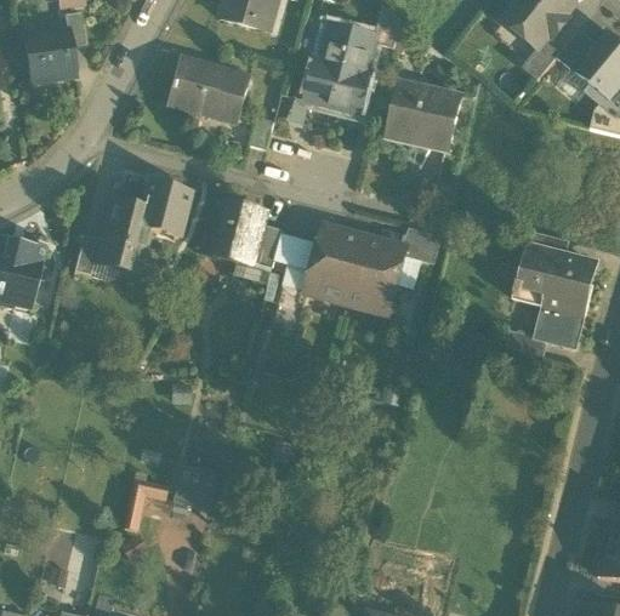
[(225,0),(220,18),(260,29),(267,0),(225,0)]
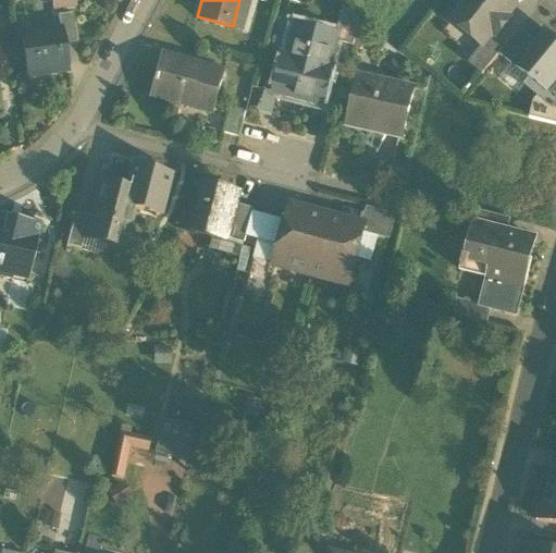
[(239,0),(233,26),(243,28),(249,0),(239,0)]
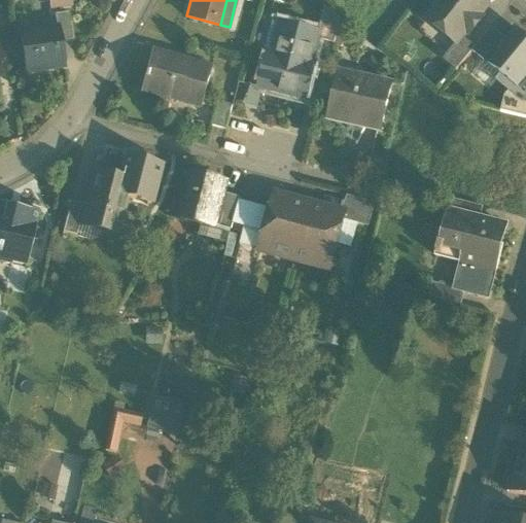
[(456,41),(457,41),(463,34),(466,31),(471,30),(481,19),(481,12),(488,3),(484,0),(441,0),(427,18),(429,19),(434,12),(448,24),(443,30),(456,41)]
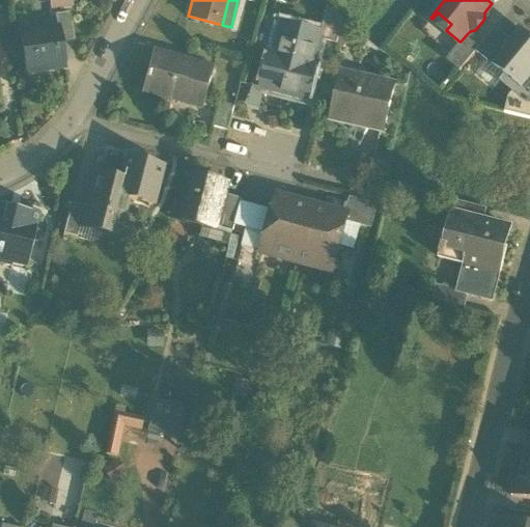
[(322,36),(337,40),(343,17),(330,6),(322,36)]
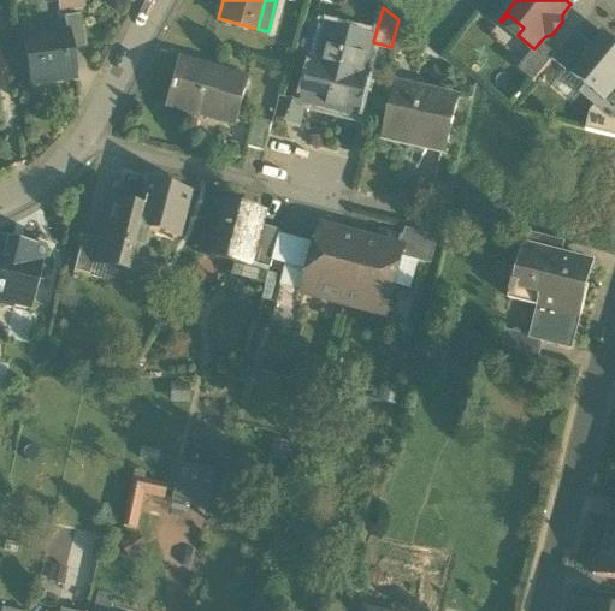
[(69,30),(71,43),(84,41),(81,12),(65,13),(66,30),(69,30)]
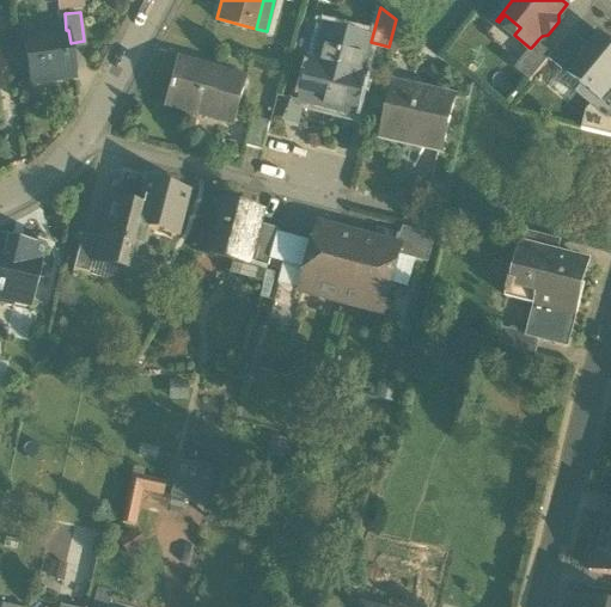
[(499,22),(514,35),(520,28),(505,14),(499,22)]
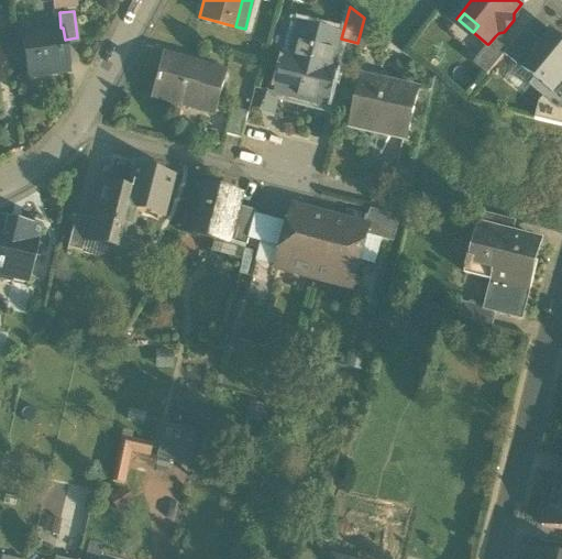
[(285,53),(287,53),(298,55),(306,23),(293,20),(285,53)]
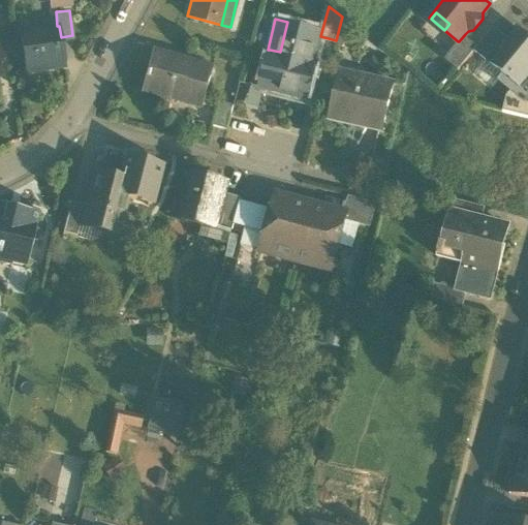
[(287,21),(287,22),(280,52),(270,50),(260,86),(299,95),(301,87),(311,89),(317,61),(313,60),(321,29),(287,21)]
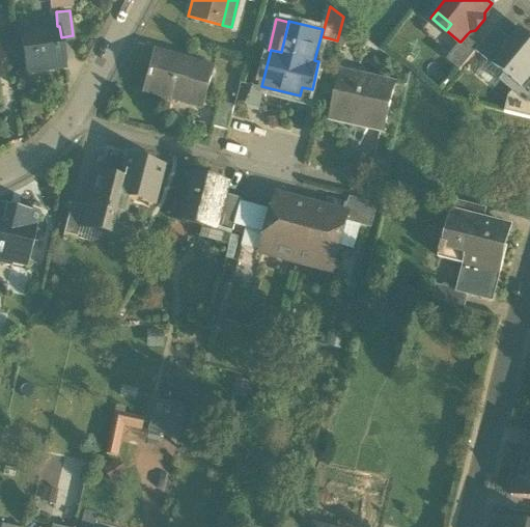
[(496,25),(479,45),(476,49),(485,57),(505,32),(496,25)]
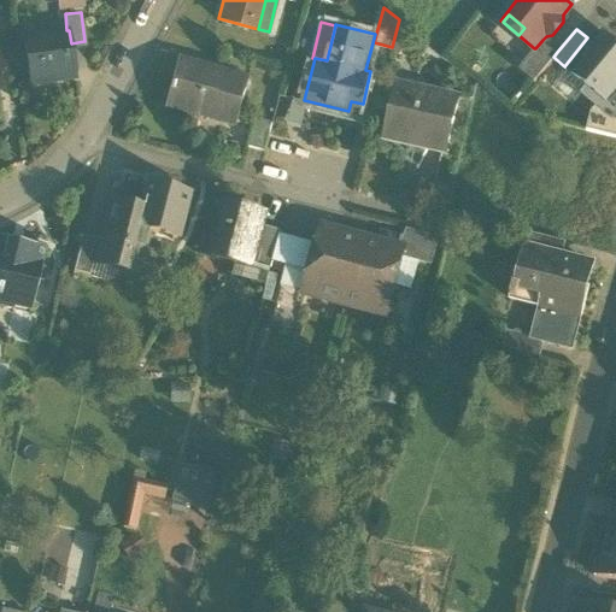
[(611,116),(615,117),(615,39),(603,29),(592,41),(587,37),(564,66),(587,84),(581,92),(596,104),(611,116)]
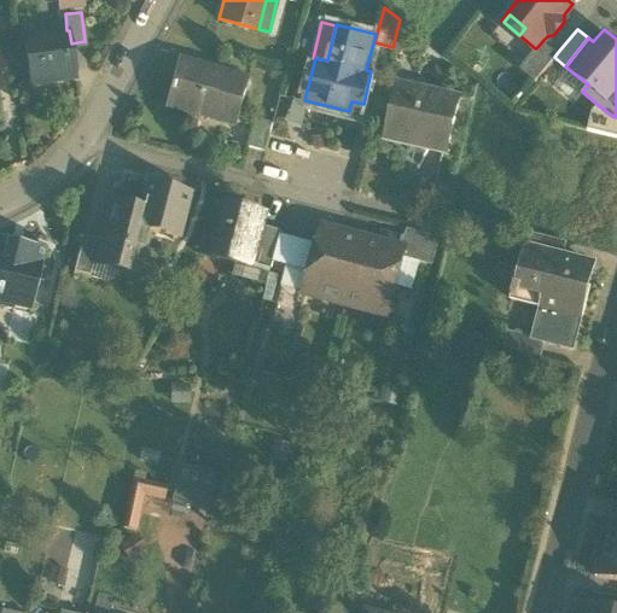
[(24,36),(31,82),(76,76),(71,44),(69,30),(67,30),(24,36)]
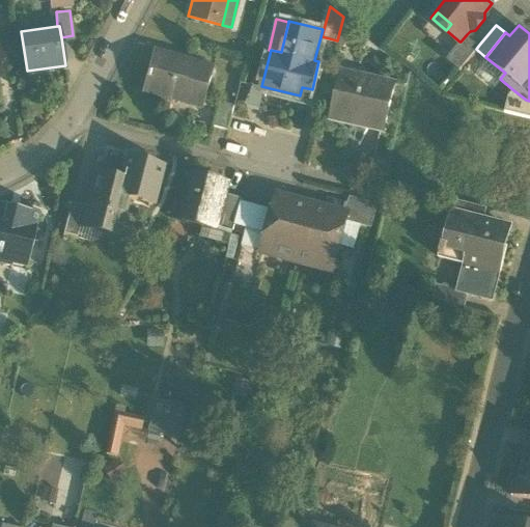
[(461,68),(476,49),(479,45),(467,34),(461,42),(459,42),(447,58),(461,68)]
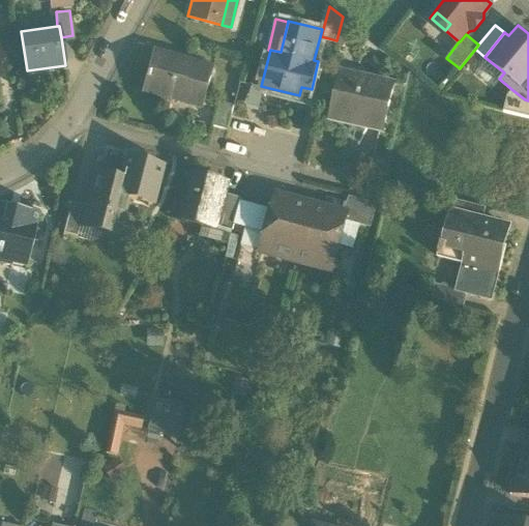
[(144,88),(203,105),(213,65),(187,59),(186,60),(153,52),(144,88)]
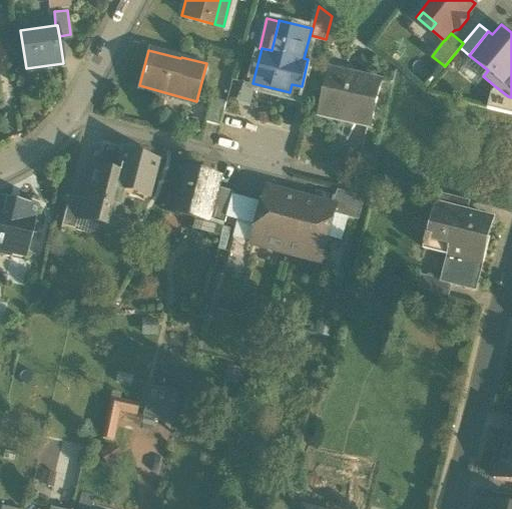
[(364,77),(365,74),(333,67),(332,69),(364,77)]
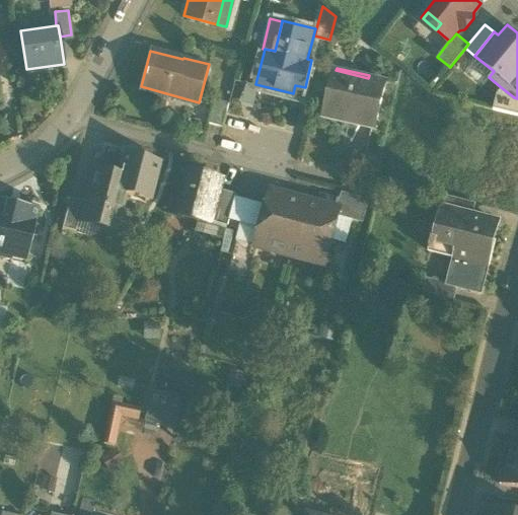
[(357,123),(376,128),(387,80),(369,75),(368,78),(336,70),(327,106),(359,115),(357,123)]
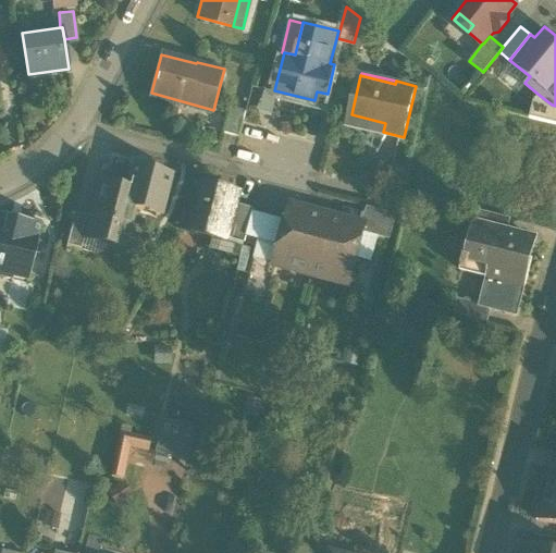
[(530,115),(555,121),(555,106),(552,105),(538,94),(533,99),(530,115)]
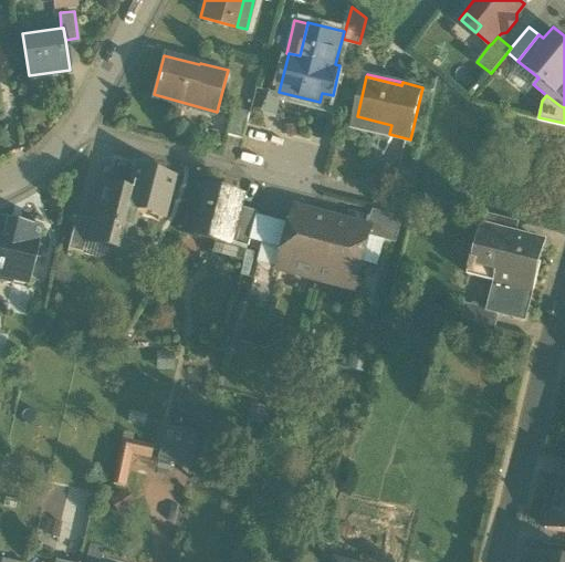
[(231,136),(243,139),(251,111),(239,107),(231,136)]
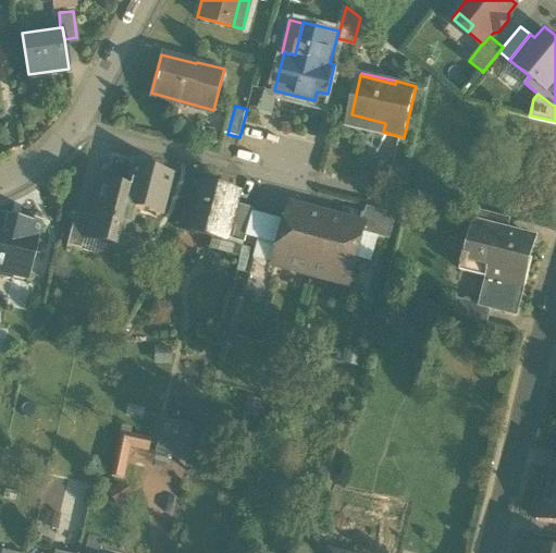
[(385,123),(351,114),(349,124),(383,132),(385,123)]
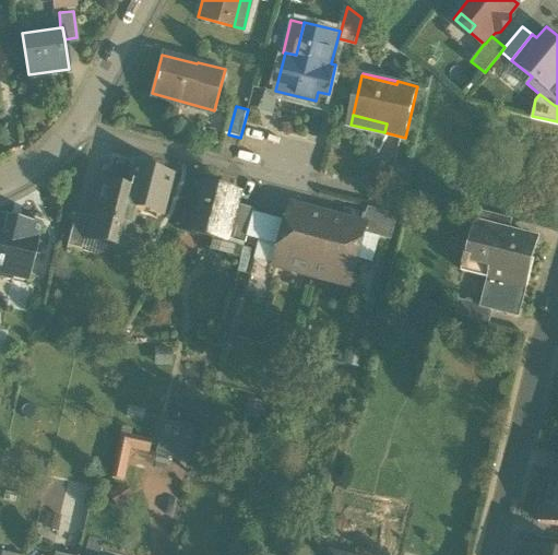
[(134,164),(128,191),(137,193),(133,208),(159,214),(171,173),(134,164)]
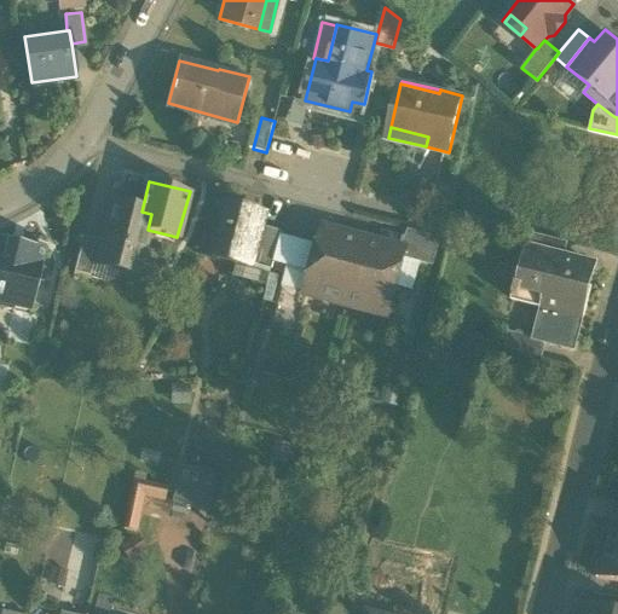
[(249,261),(253,261),(263,224),(265,214),(214,201),(202,248),(249,261)]
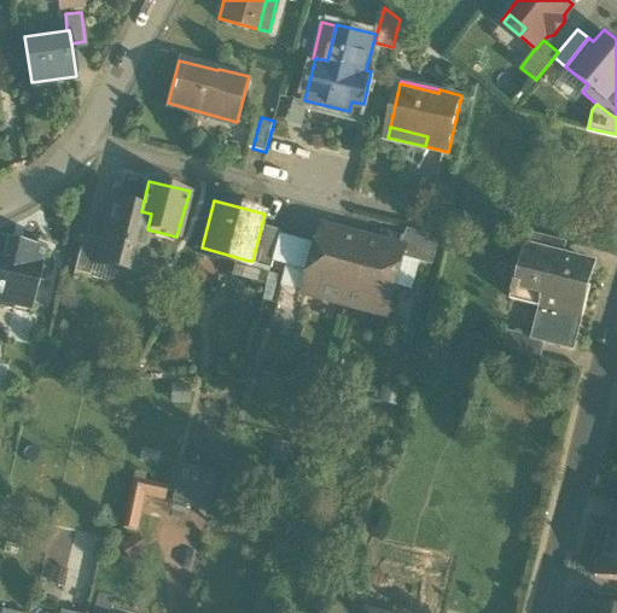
[(93,258),(137,269),(147,229),(151,214),(141,211),(114,204),(108,228),(104,227),(100,239),(100,240),(104,241),(99,258),(92,256),(92,258),(93,258)]
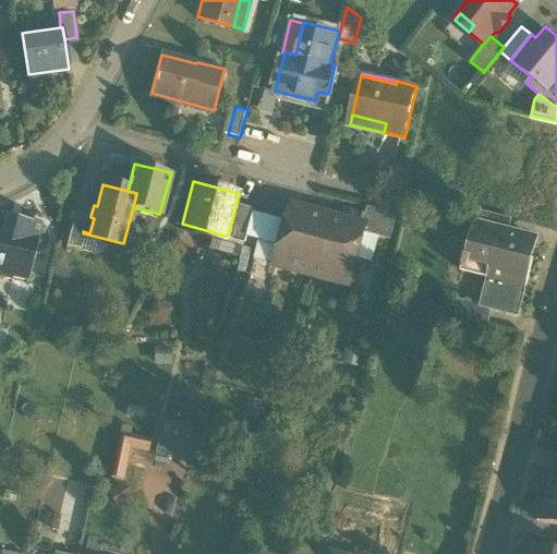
[(247,239),(247,236),(253,214),(255,207),(237,202),(228,236),(225,236),(246,241),(247,239)]
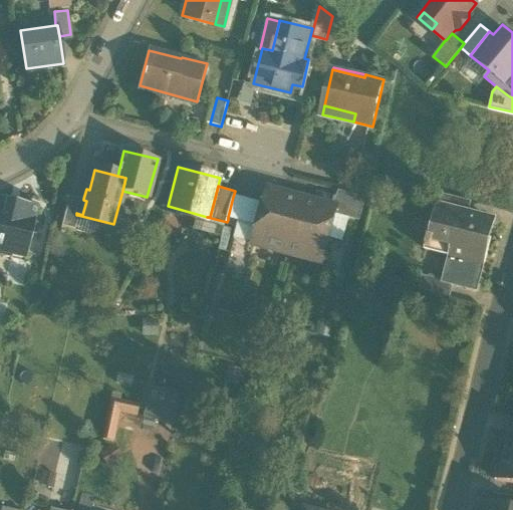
[(255,243),(288,252),(301,197),(269,188),(265,203),(255,243)]
